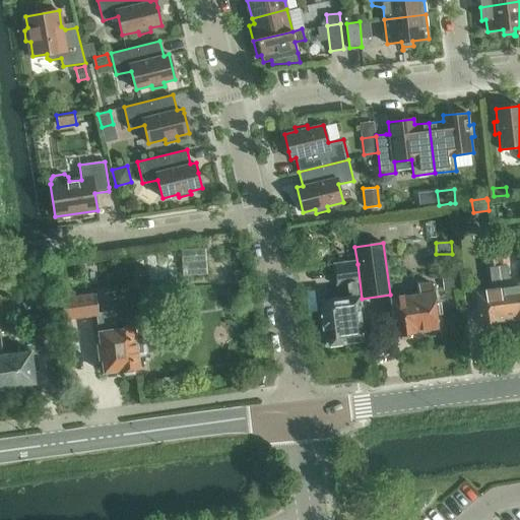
[(504,249),(496,251),(505,321),(518,319),(519,318),(519,287),(506,289),(505,284),(508,284),(504,249)]
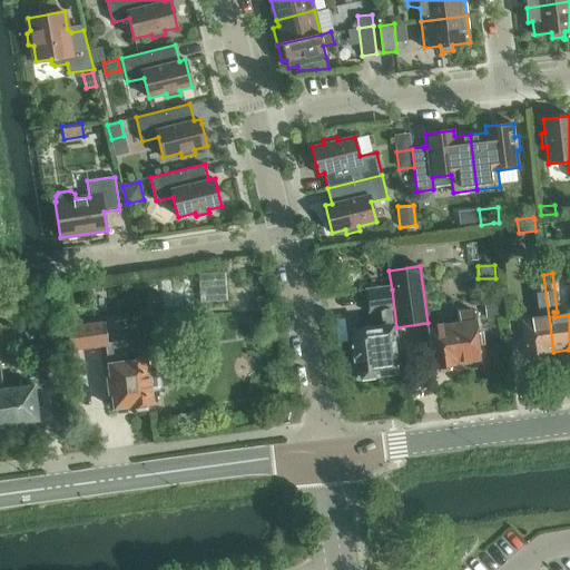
[(553,352),(543,275),(532,276),(538,314),(542,314),(543,318),(520,322),(524,355),(553,352)]
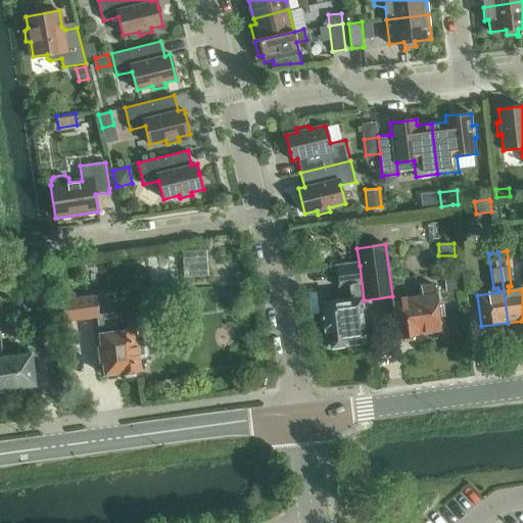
[(323,304),(328,347),(366,342),(359,285),(361,285),(358,266),(336,269),(338,289),(349,287),(350,297),(353,296),(353,300),(323,304)]
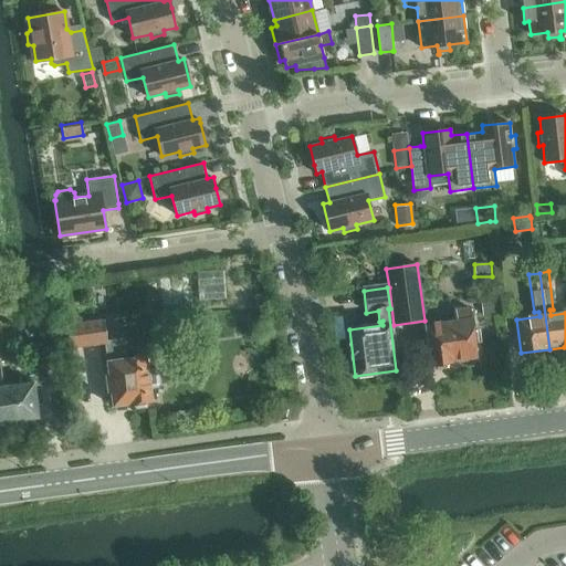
[(263,293),(253,295),(255,307),(265,306),(263,293)]
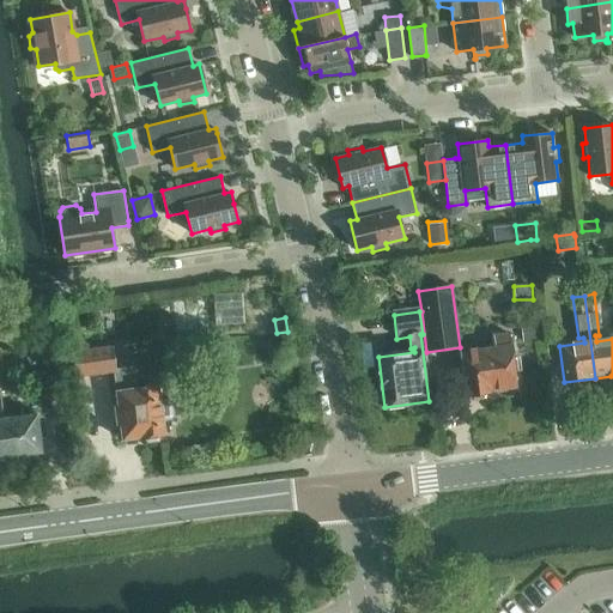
[(540,321),(522,323),(523,340),(542,338),(540,321)]
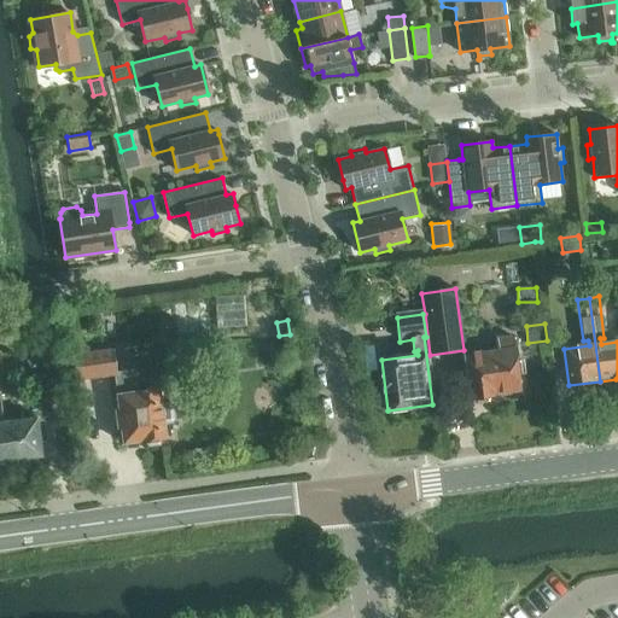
[(496,351),(464,355),(470,400),(494,397),(494,395),(519,391),(514,348),(513,348),(512,337),(495,339),(496,351)]
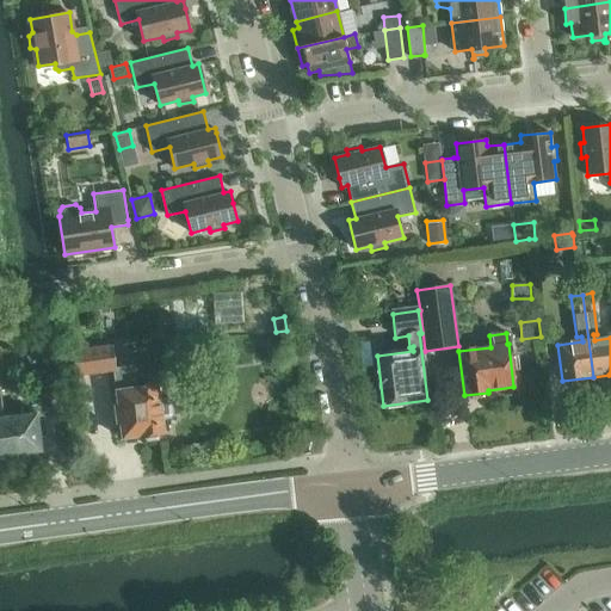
[(71,351),(74,376),(81,375),(113,371),(110,345),(71,351)]
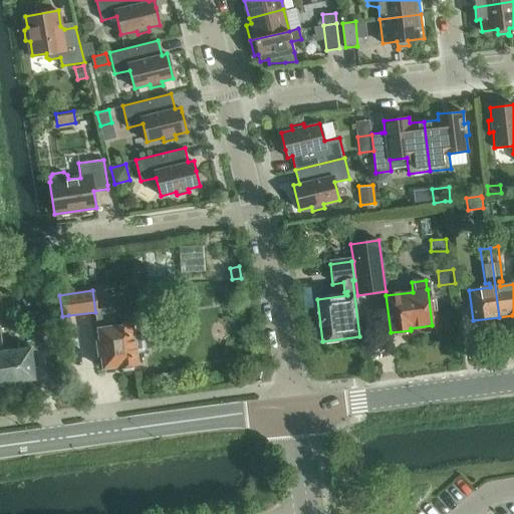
[(110,307),(95,309),(95,312),(97,320),(98,329),(96,329),(98,341),(95,342),(97,357),(100,356),(102,369),(117,367),(118,368),(120,367),(123,370),(133,369),(135,366),(138,365),(136,352),(143,351),(146,348),(144,338),(141,336),(134,336),(132,324),(113,326),(112,318),(110,307)]
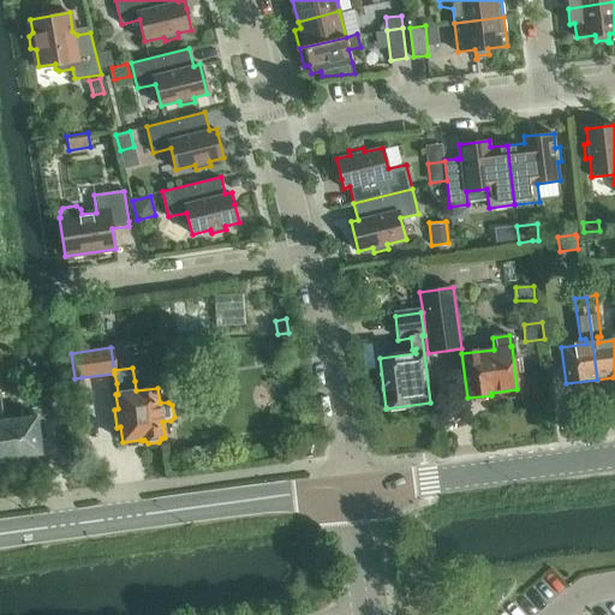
[(0,406),(0,459),(40,454),(35,417),(3,422),(0,406)]
